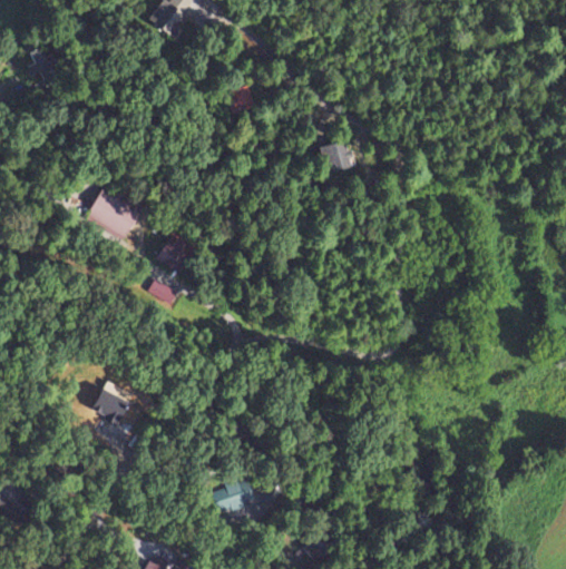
[(188,15),(184,11),(192,0),(172,0),(172,1),(169,0),(163,0),(149,19),(171,37),(188,15)]
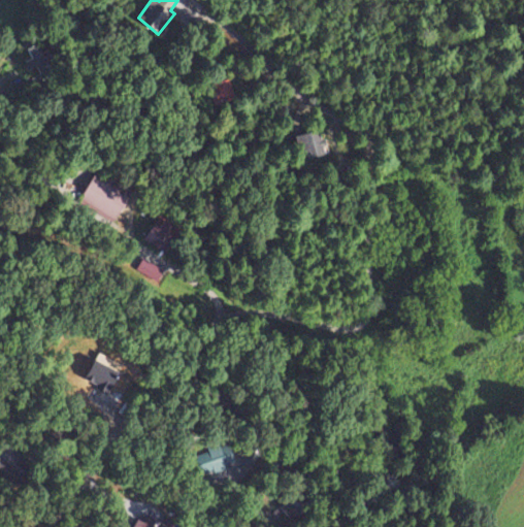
[(25,62),(33,74),(56,61),(48,50),(43,53),(37,43),(26,50),(31,59),(25,62)]
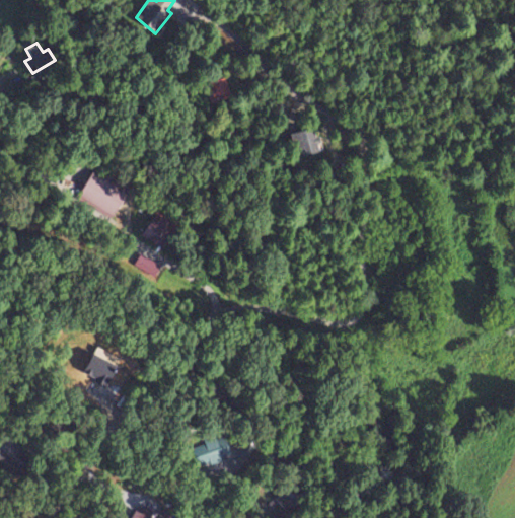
[(210,89),(218,97),(229,86),(221,78),(210,89)]
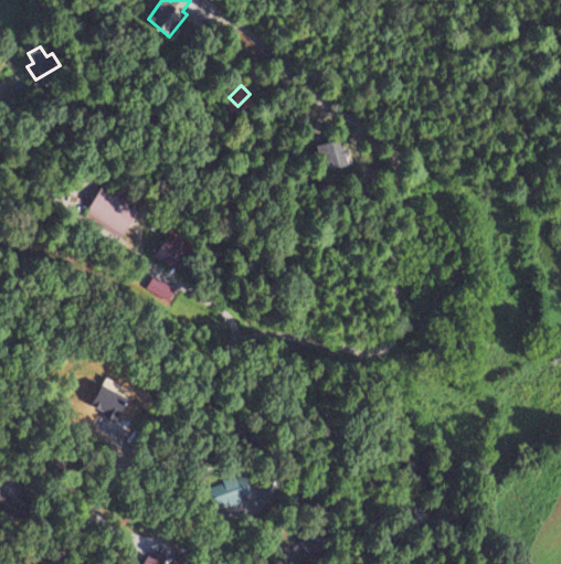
[(346,138),(317,146),(324,172),(352,165),(346,138)]
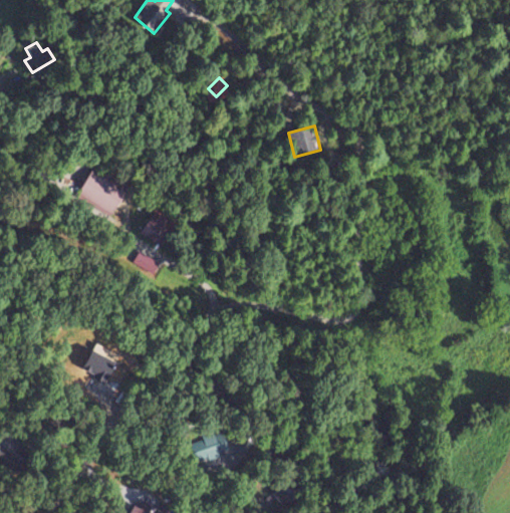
[(102,216),(126,192),(101,167),(77,191),(102,216)]
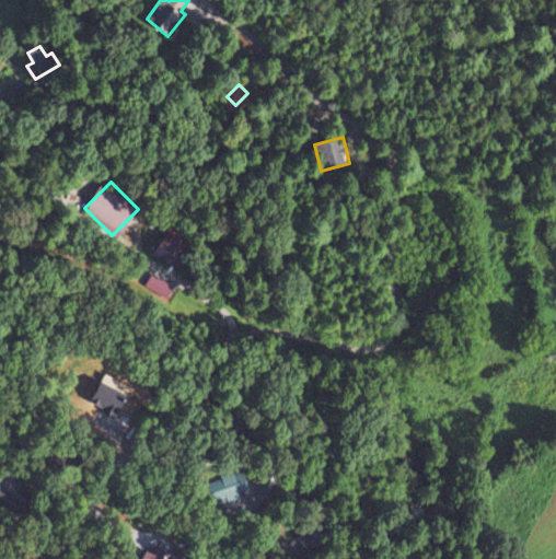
[(166,267),(187,247),(172,231),(151,249),(166,267)]
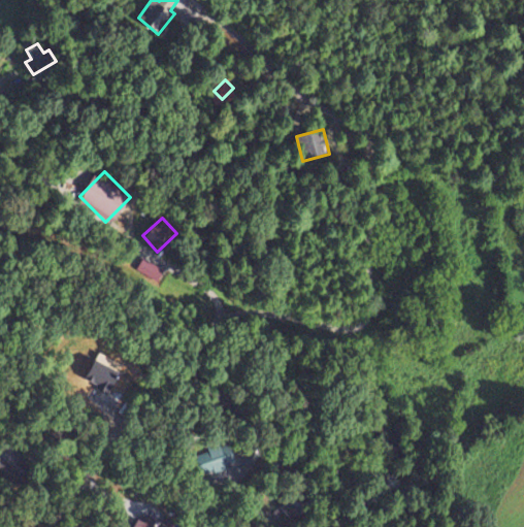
[(0,450),(0,470),(14,485),(32,467),(7,442),(0,450)]
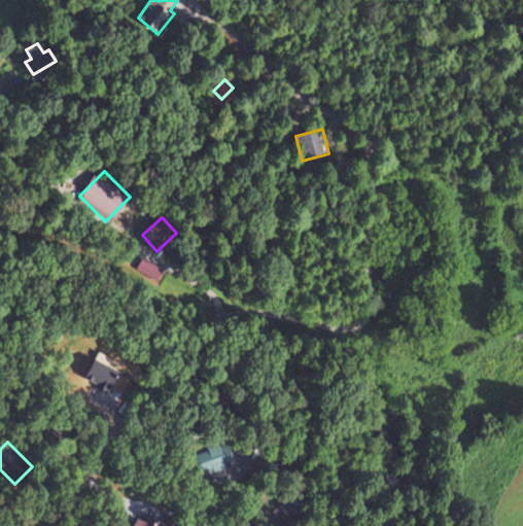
[(162,525),(164,522),(142,511),(134,525),(162,525)]
